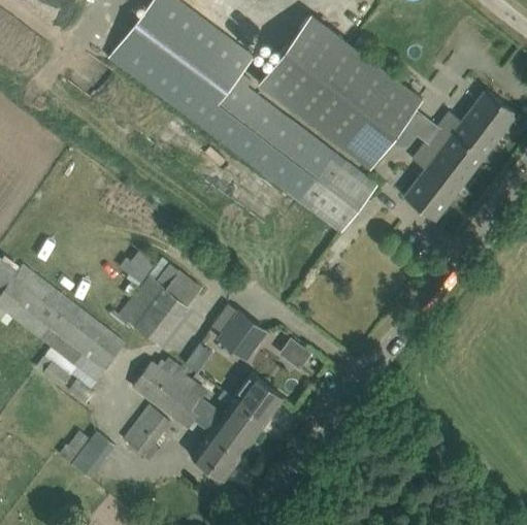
[(254,59),(175,0),(154,0),(109,59),(343,234),(377,188),(237,81),(254,59)]
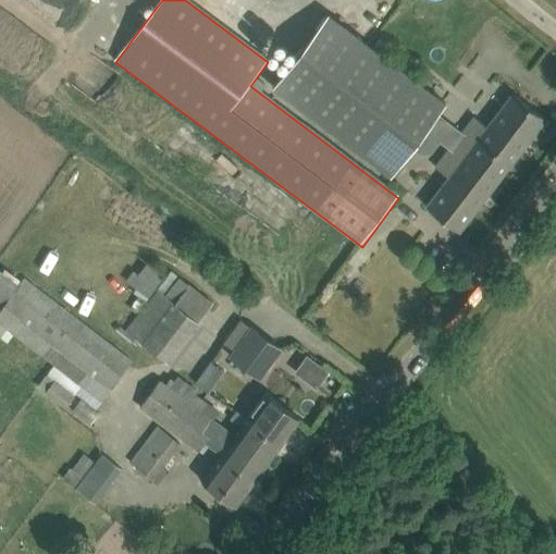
[(447,105),(329,15),(272,90),(391,180),(447,105)]
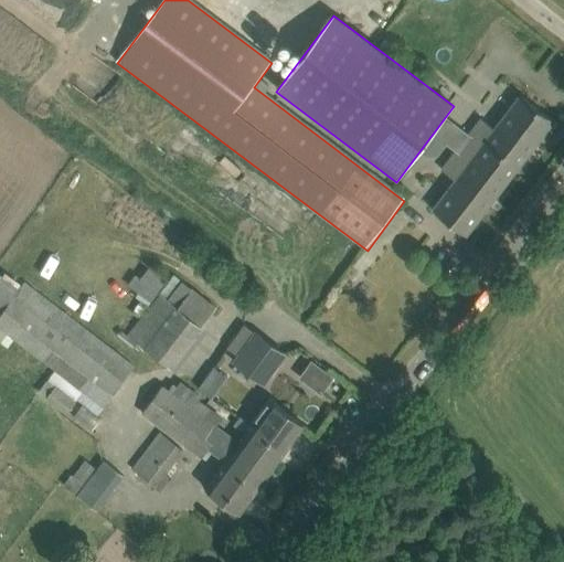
[(467,237),(554,123),(521,97),(495,131),(482,122),(443,172),(456,182),(434,212),(467,237)]
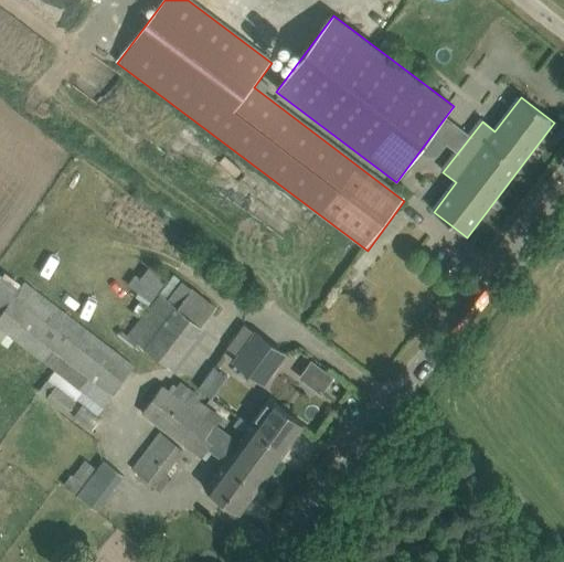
[(126,335),(163,285),(147,273),(141,279),(136,275),(103,317),(126,335)]
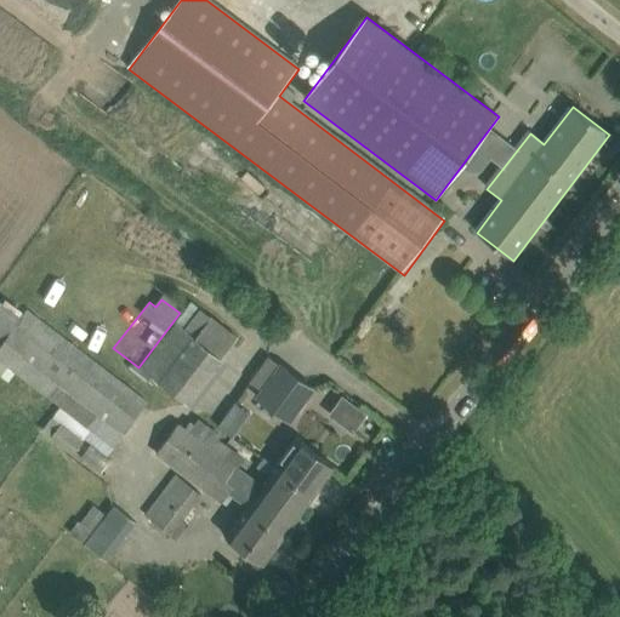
[(22,320),(1,306),(0,303),(0,378),(7,384),(16,375),(61,410),(43,433),(73,456),(90,433),(113,450),(148,404),(29,312),(22,320)]
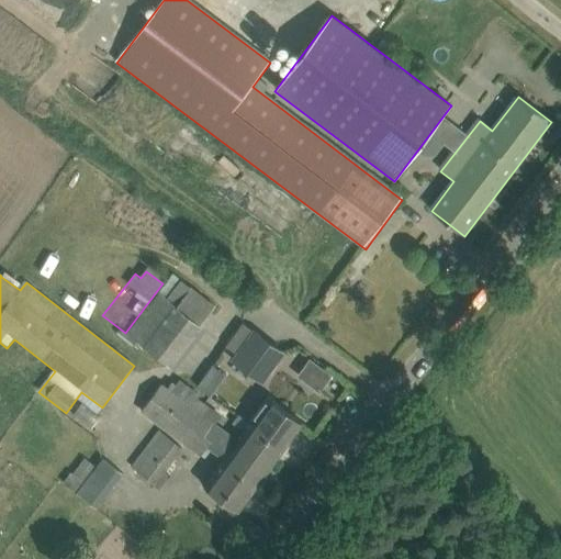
[(171,368),(216,308),(172,275),(127,335),(171,368)]
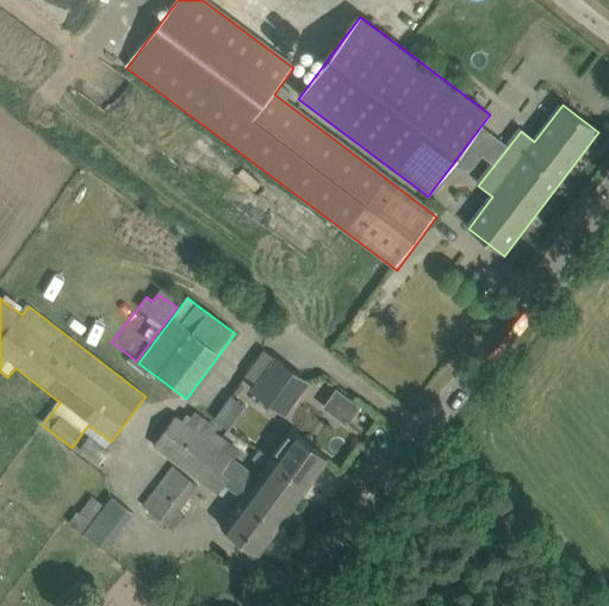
[(308,383),(277,361),(254,393),(285,416),(308,383)]
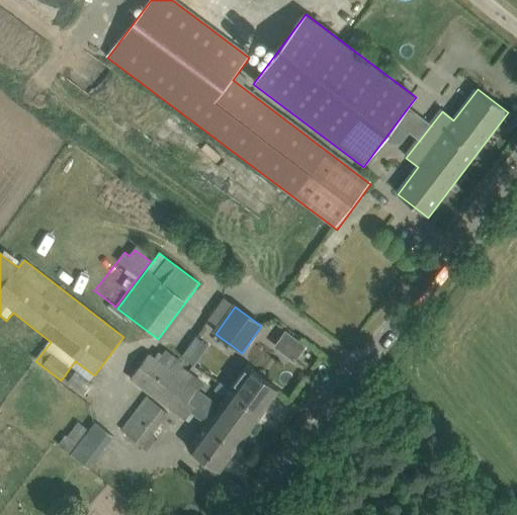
[(300,345),(285,334),(274,348),(289,359),(300,345)]
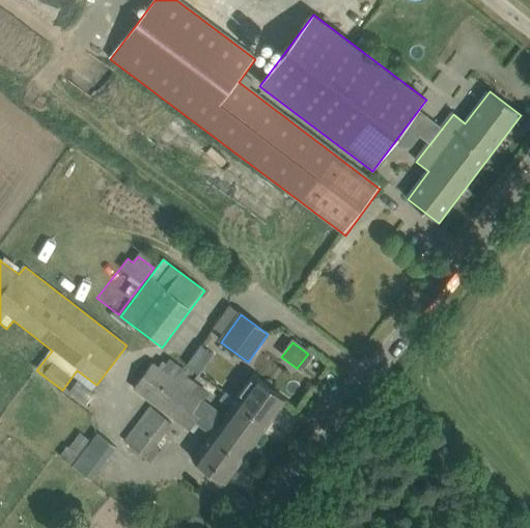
[(190,368),(205,376),(216,352),(199,344),(190,368)]
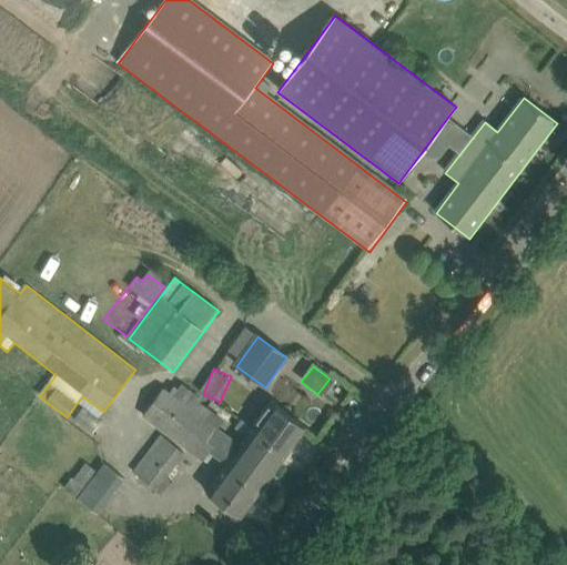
[(198,413),(195,412),(202,401),(183,385),(174,396),(165,390),(145,417),(205,462),(212,454),(229,466),(209,494),(241,518),(282,462),(249,439),(243,446),(219,429),(224,421),(203,405),(198,413)]
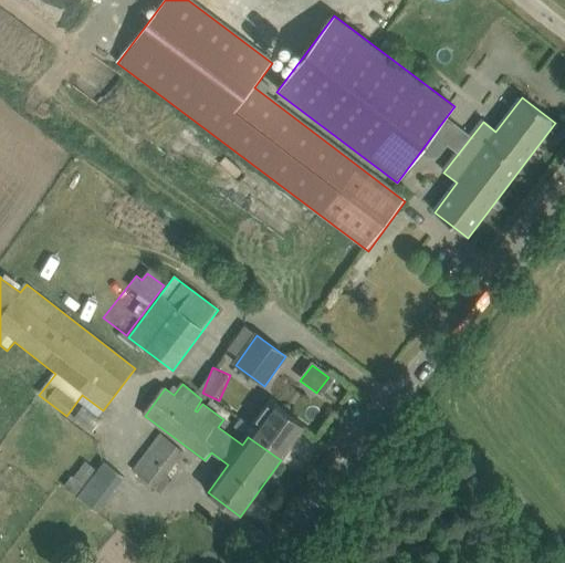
[(305,427),(288,414),(273,404),(253,429),(241,420),(234,428),(248,437),(281,460),(305,427)]
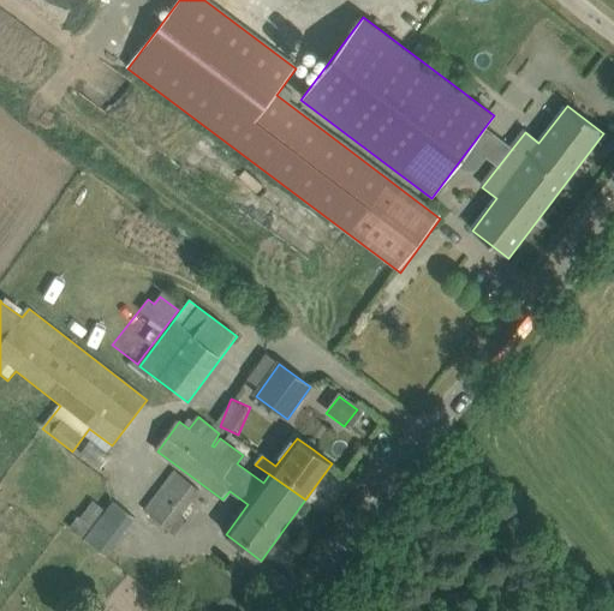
[(177,473),(147,514),(172,533),(203,492),(177,473)]
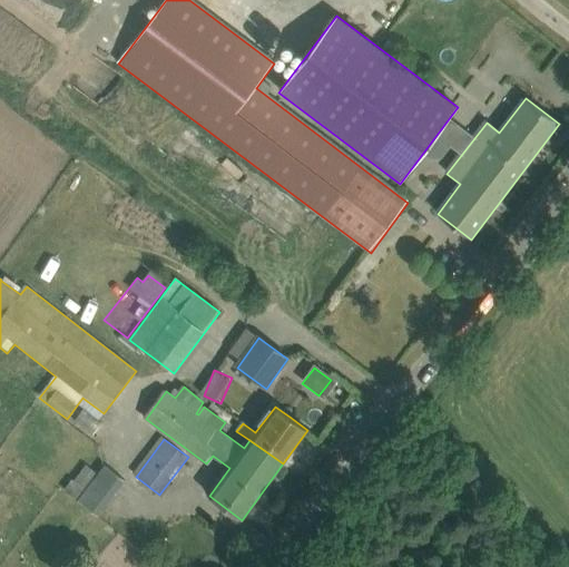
[(65,491),(99,517),(126,482),(105,466),(98,475),(88,467),(76,481),(74,480),(65,491)]
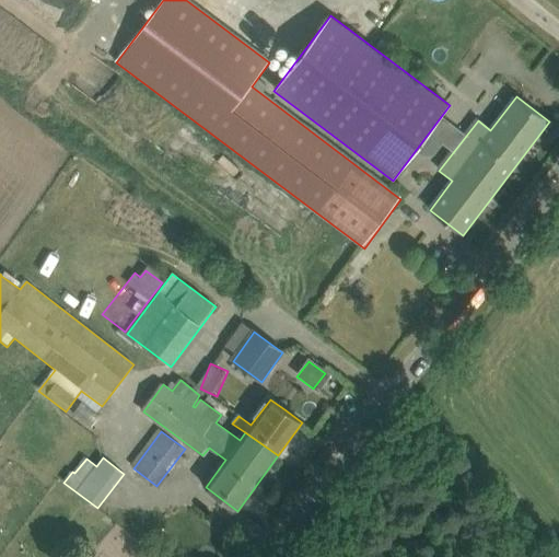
[(146,521),(132,540),(147,550),(161,532),(146,521)]
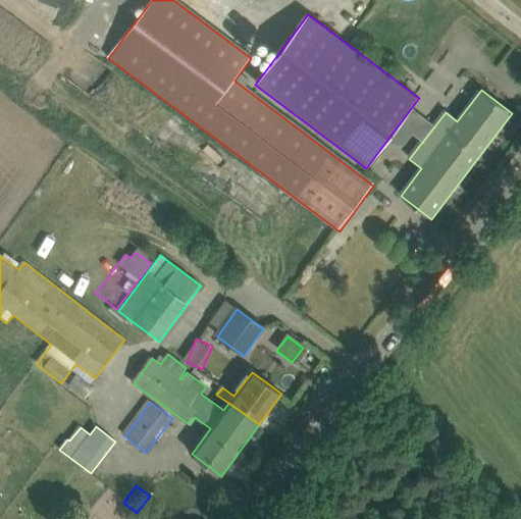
All buildings are outlined.
